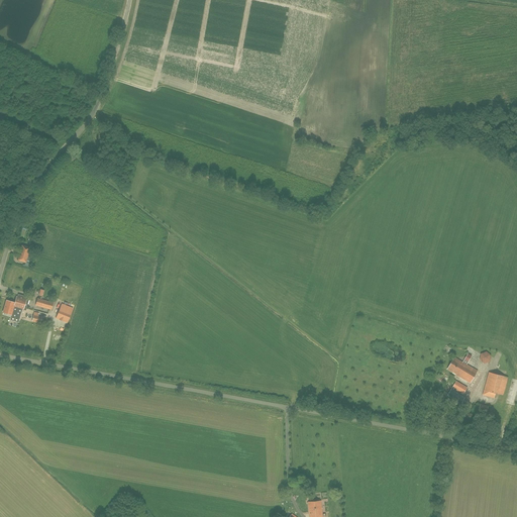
[(26,263),(30,247),(22,245),(17,261),(26,263)]
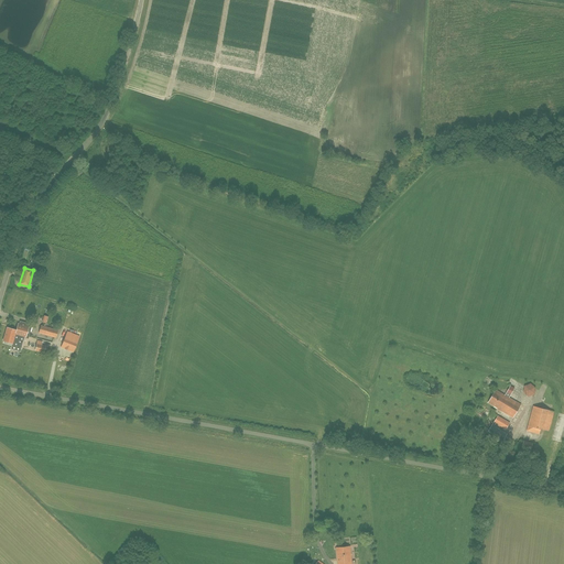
[(4,342),(3,343),(12,346),(12,345),(14,346),(22,348),(24,338),(28,339),(31,327),(29,326),(30,324),(20,322),(19,324),(18,324),(15,331),(7,328),(3,342),(4,342)]
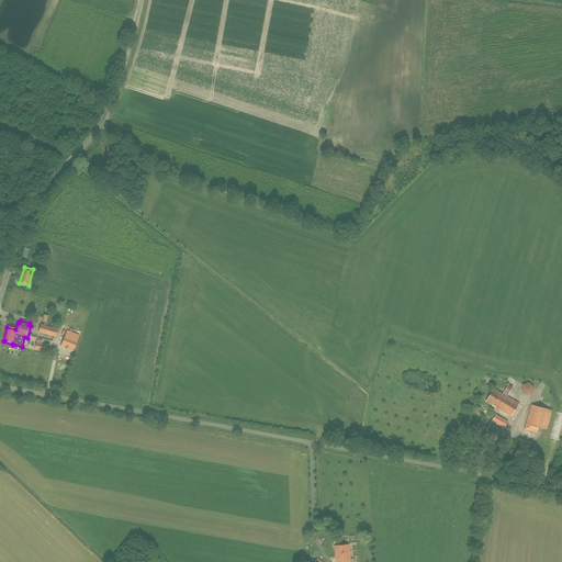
[(38,332),(56,337),(58,329),(41,325),(38,332)]
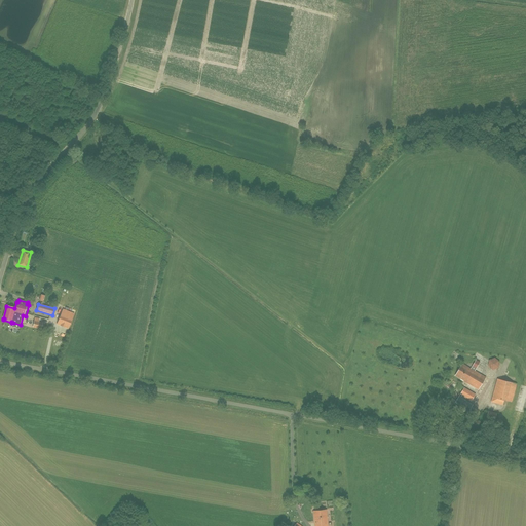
[(63,310),(61,313),(57,325),(69,329),(73,317),(66,315),(68,312),(63,310)]
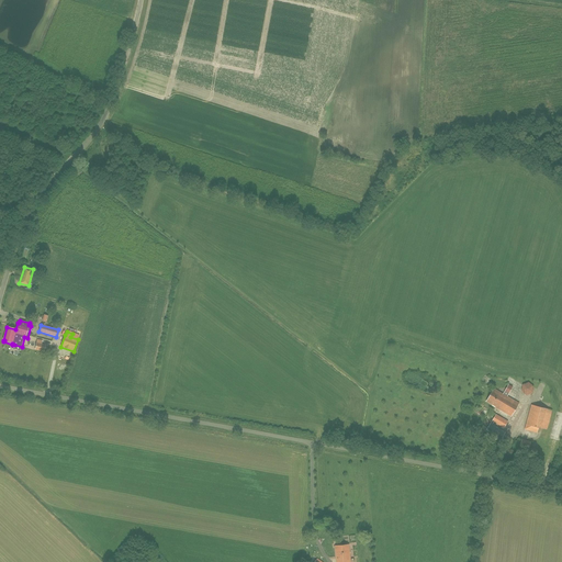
[(35,349),(44,351),(46,345),(36,343),(35,349)]
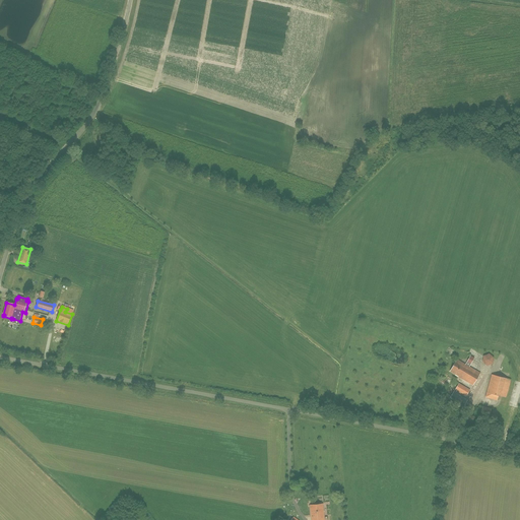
[(481,363),(493,365),(494,355),(483,353),(481,363)]
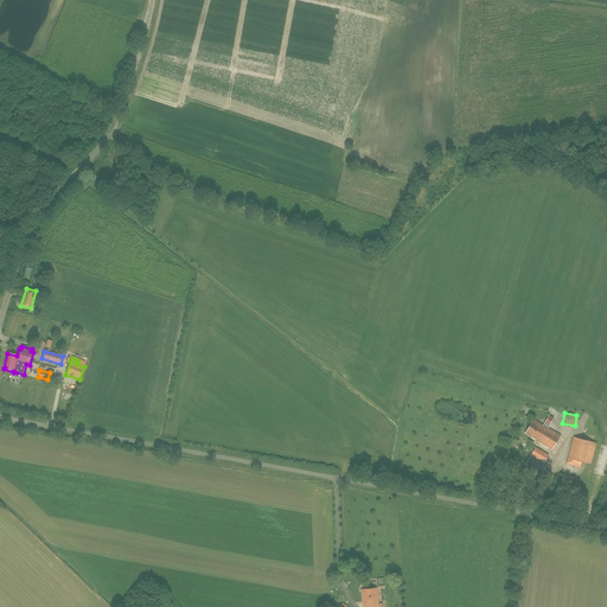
[(534,420),(525,434),(536,440),(535,440),(553,449),(561,436),(548,428),(554,419),(550,416),(543,426),(534,420)]
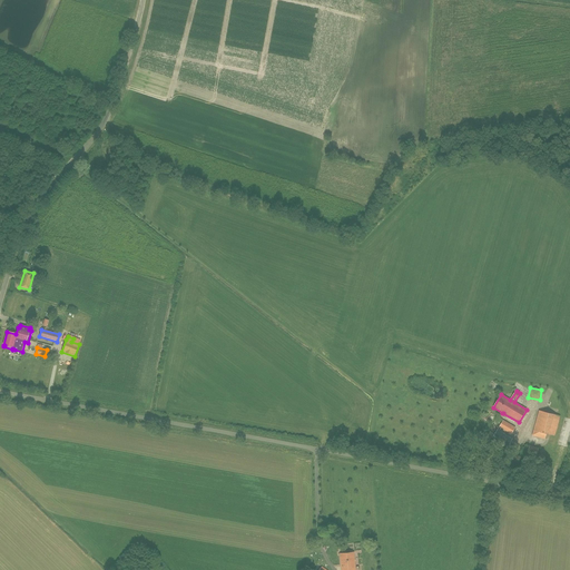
[(554,436),(560,416),(539,411),(532,435),(544,439),(547,434),(554,436)]
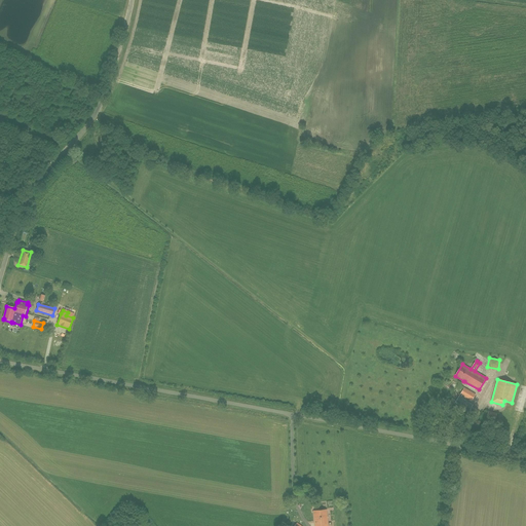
[(454,405),(467,413),(473,405),(460,397),(462,395),(472,401),(476,395),(464,388),(454,405)]
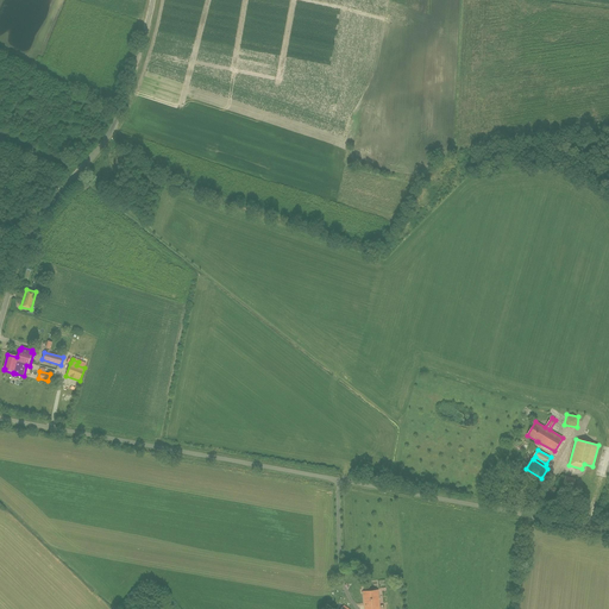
[(576,478),(566,476),(564,484),(573,487),(576,478)]
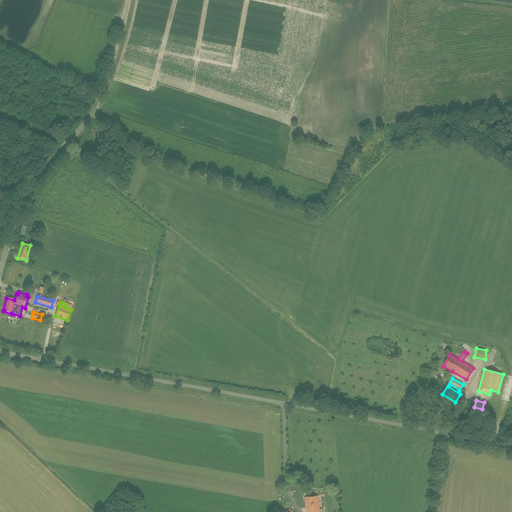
[(319,511),(318,496),(305,497),(306,511),(319,511)]
